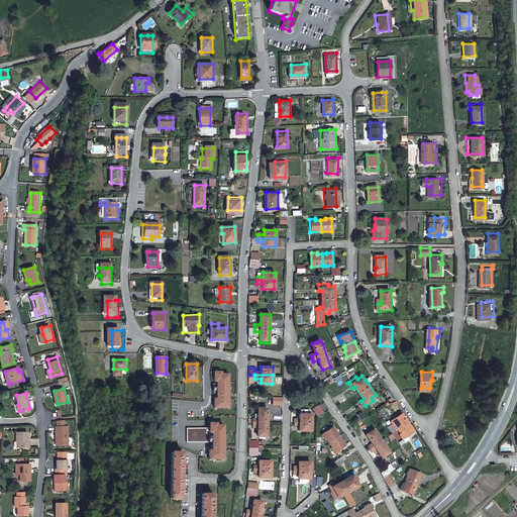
[(318,416),(324,412),(319,405),(313,408),(318,416)]
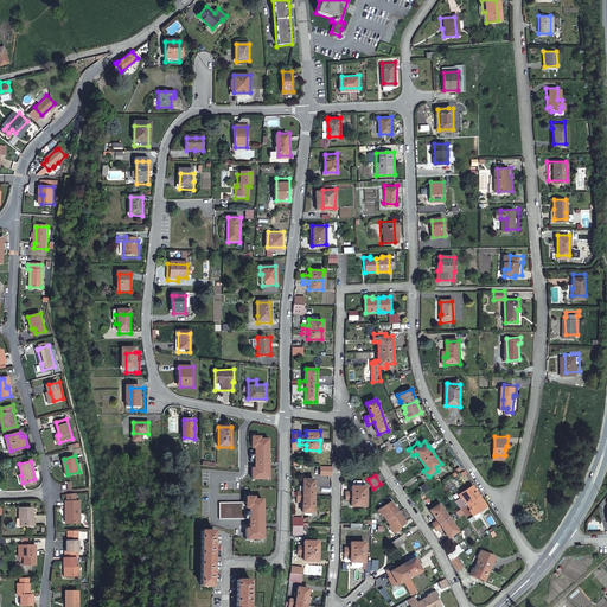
[(313,512),(314,479),(304,479),(304,491),(296,491),(296,499),(304,500),(302,512),(313,512)]
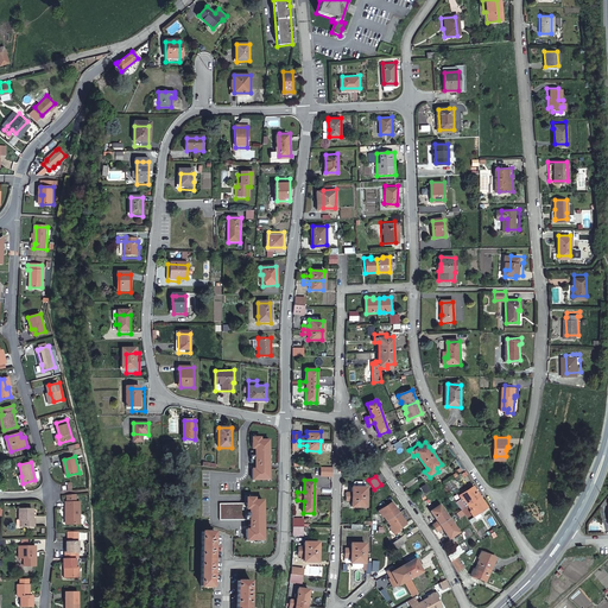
[(422,488),(426,495),(431,492),(426,485),(422,488)]
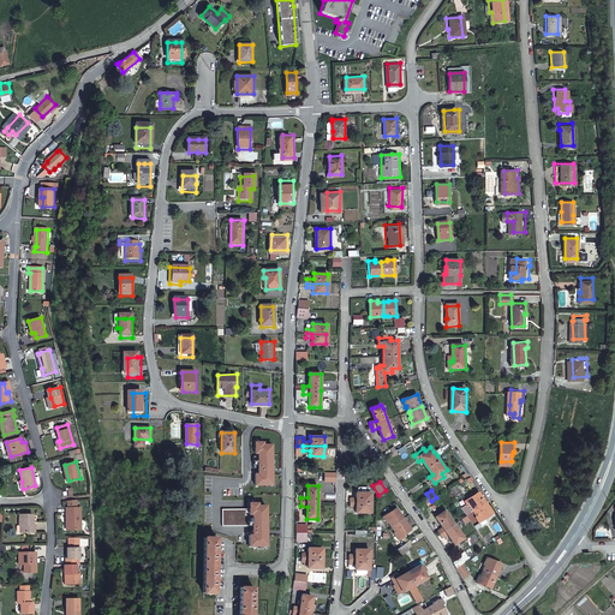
[(350,499),(350,502),(370,502),(371,493),(357,493),(357,499),(350,499)]
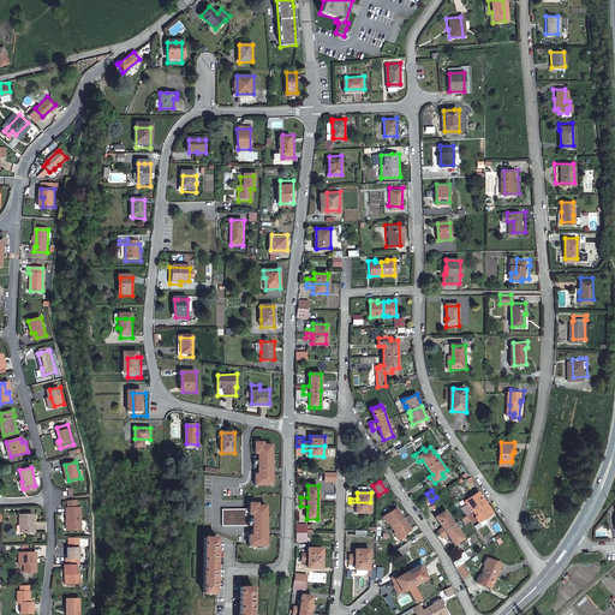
[(471,506),(473,511),(485,502),(478,493),(465,501),(470,507),(471,506)]
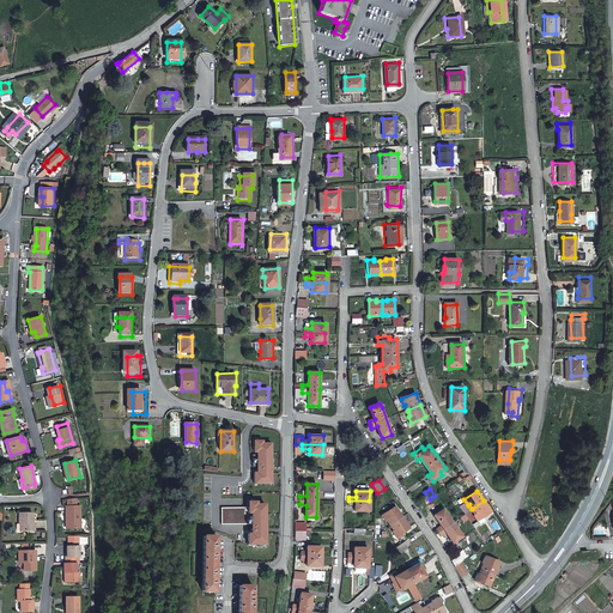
[(484,501),(472,509),(475,514),(474,515),(478,521),(491,513),(484,501)]
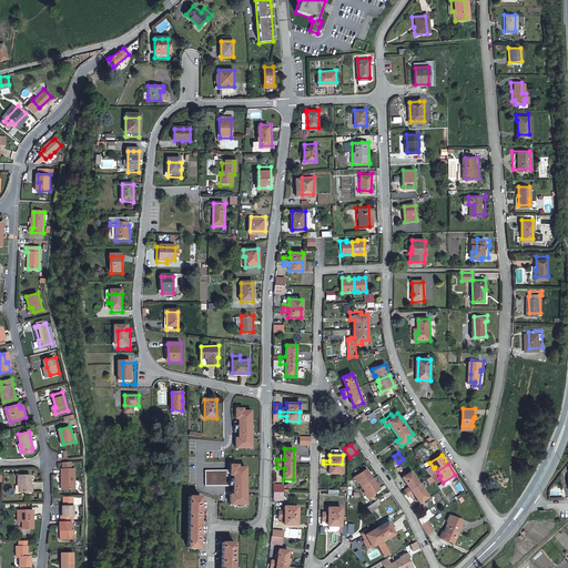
[(66,480),(66,488),(77,488),(75,468),(62,468),(63,480),(66,480)]
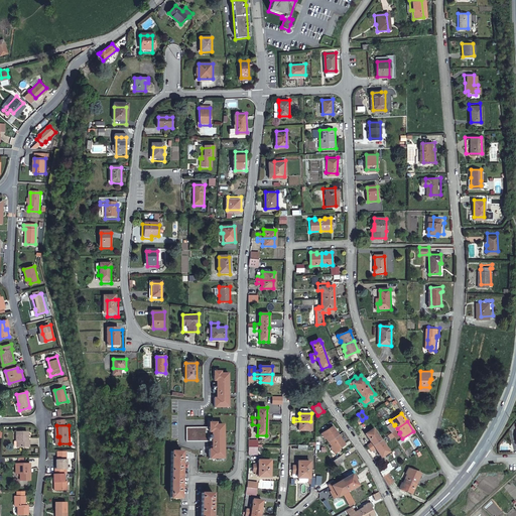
[(329,442),(339,435),(333,426),(321,433),(325,438),(326,438),(329,442)]
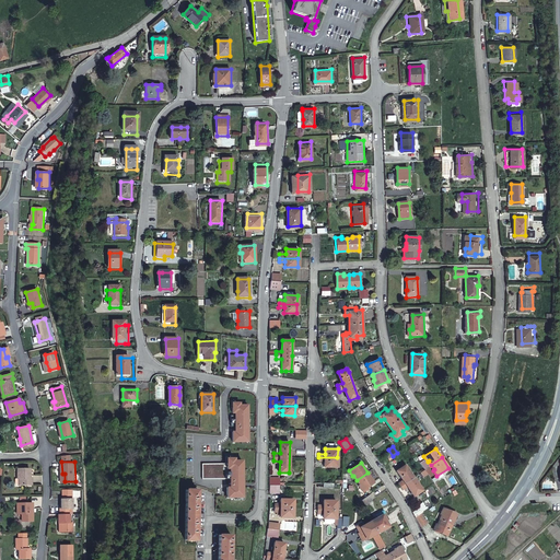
[(399,482),(401,486),(404,489),(409,486),(415,496),(423,490),(406,464),(398,469),(405,479),(399,482)]
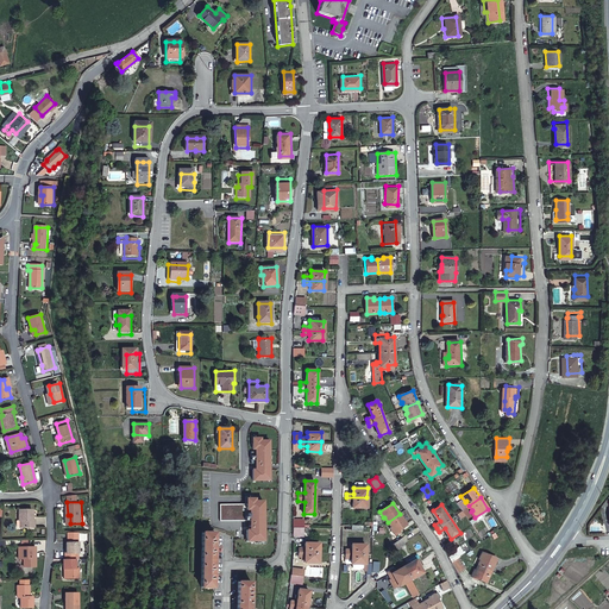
[(19,509),(19,520),(22,520),(22,526),(33,526),(33,514),(33,509),(19,509)]
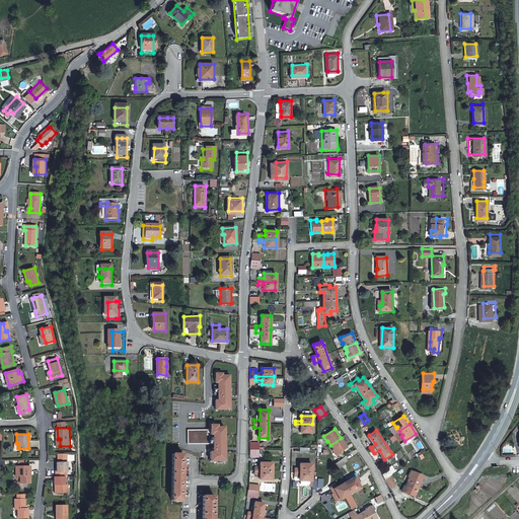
[(347,447),(341,438),(330,445),(332,449),(331,449),(336,454),(347,447)]
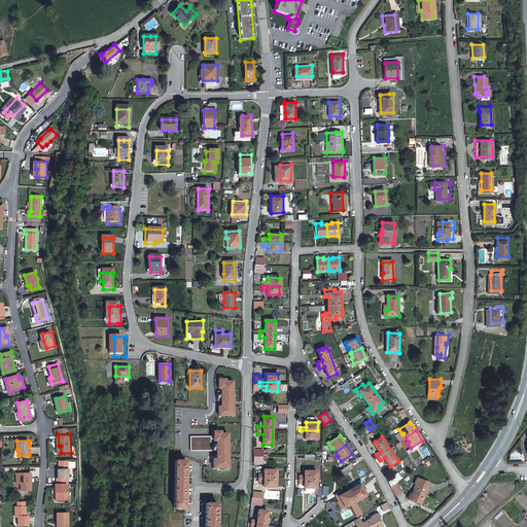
[(185,460),(175,460),(174,508),(184,508),(185,460)]
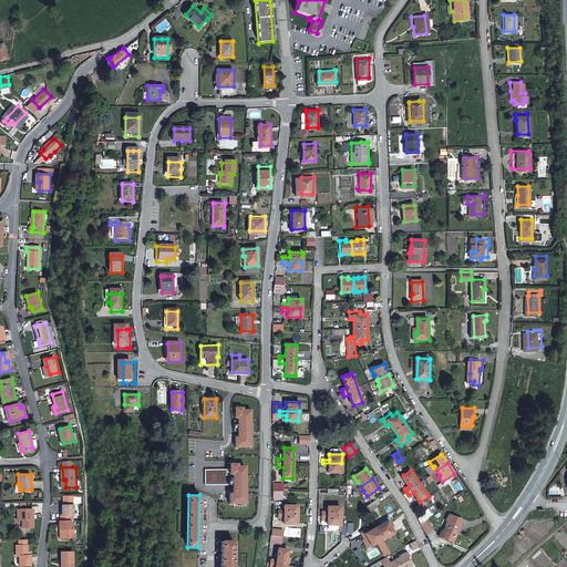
[(378,506),(374,502),(366,508),(369,513),(378,506)]
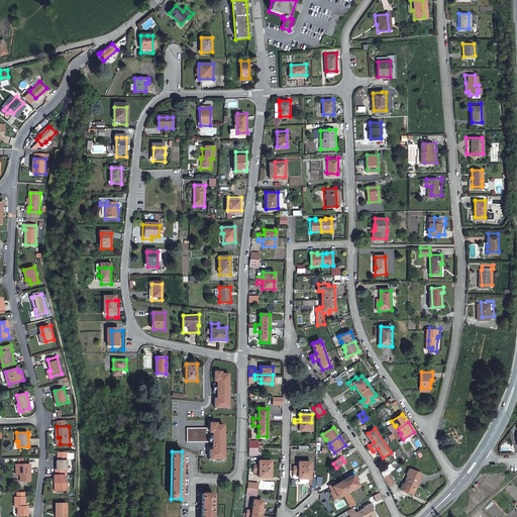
[(57,474),(66,474),(66,468),(68,468),(68,459),(58,459),(58,468),(57,468),(57,474)]
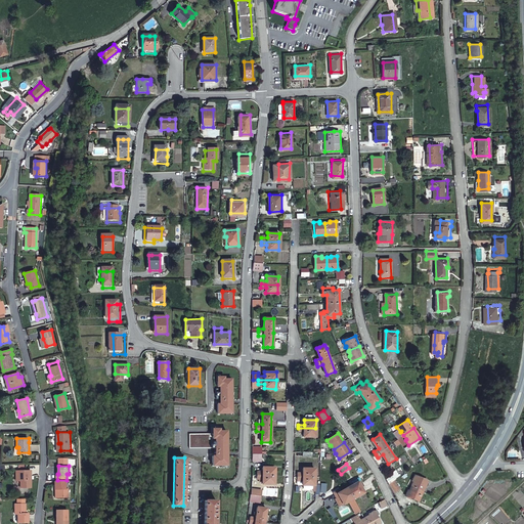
[(257,476),(274,476),(274,467),(262,467),(262,472),(257,472),(257,476)]
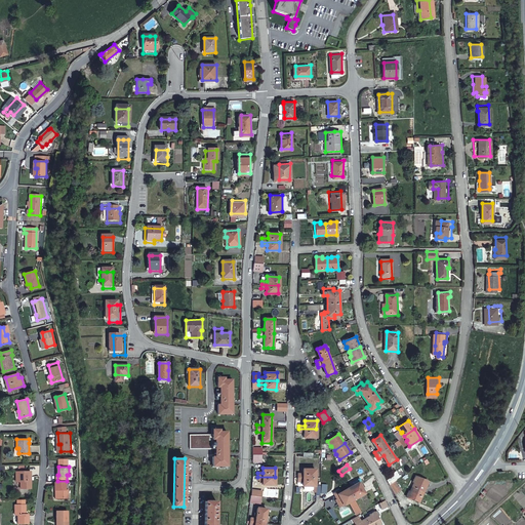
[(297,474),(297,478),(315,478),(316,470),(304,469),(304,474),(297,474)]
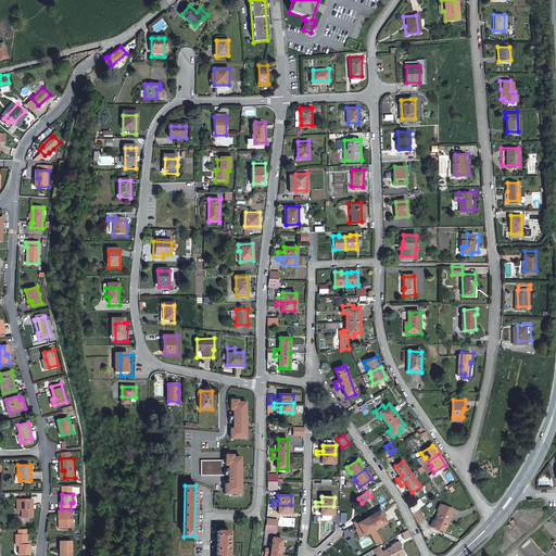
[(22,505),(22,509),(22,516),(32,516),(32,498),(16,498),(16,505),(22,505)]
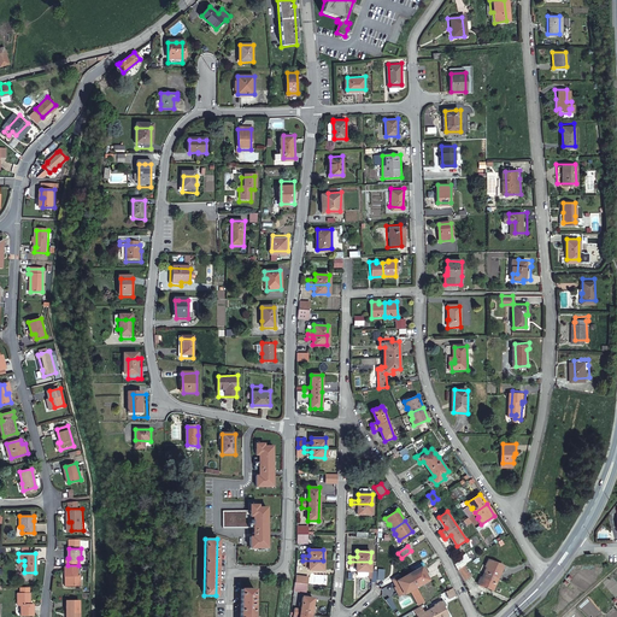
[(456,564),(458,570),(460,569),(466,564),(465,563),(471,559),(466,553),(463,556),(464,558),(456,564)]
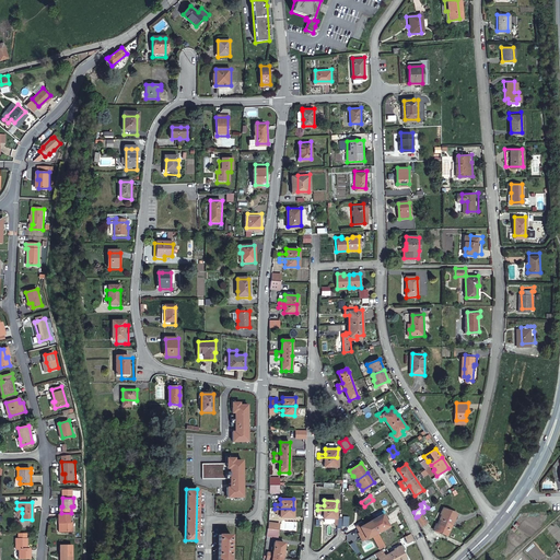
[(442,514),(440,520),(452,525),(456,513),(443,508),(441,513),(442,514)]
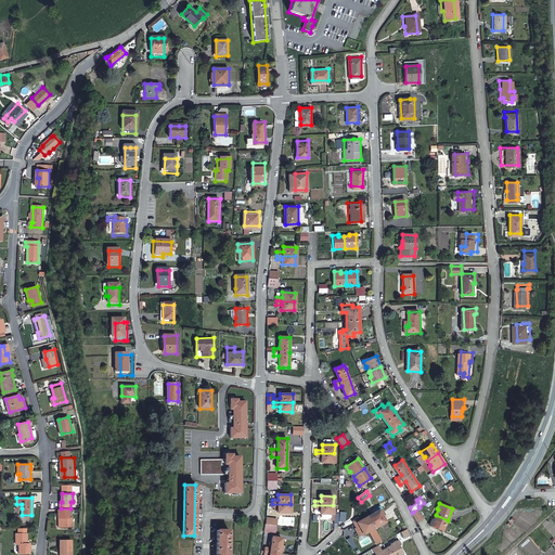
[(291,513),(291,504),(272,504),(271,507),(278,507),(278,513),(291,513)]
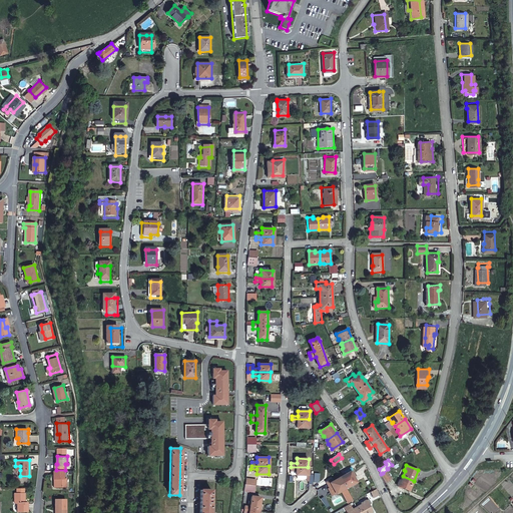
[(308,467),(291,467),(291,470),(296,470),(296,475),(308,475),(308,467)]
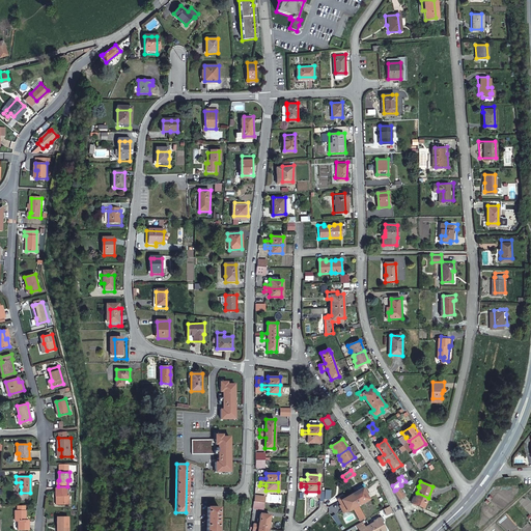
[(353,507),(358,504),(369,498),(366,494),(368,492),(364,483),(358,487),(359,490),(345,498),(343,495),(337,499),(340,504),(342,507),(344,505),(347,510),(353,507)]
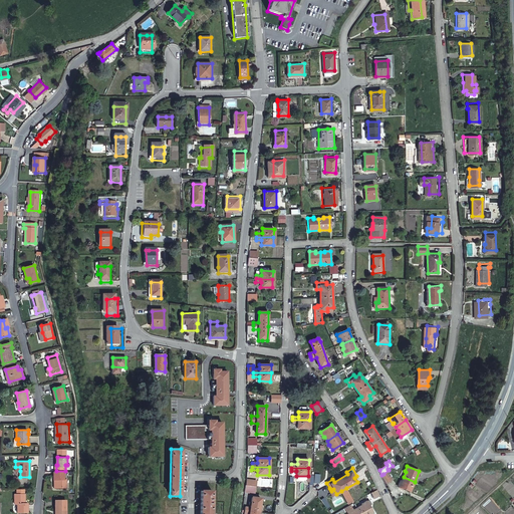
[(389,470),(383,474),(388,483),(393,479),(389,470)]
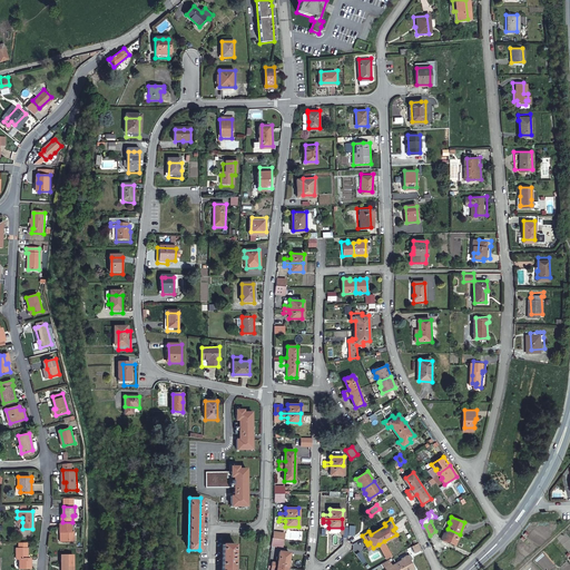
[(72,530),(72,522),(62,522),(61,522),(61,531),(64,531),(64,540),(75,540),(75,530),(72,530)]
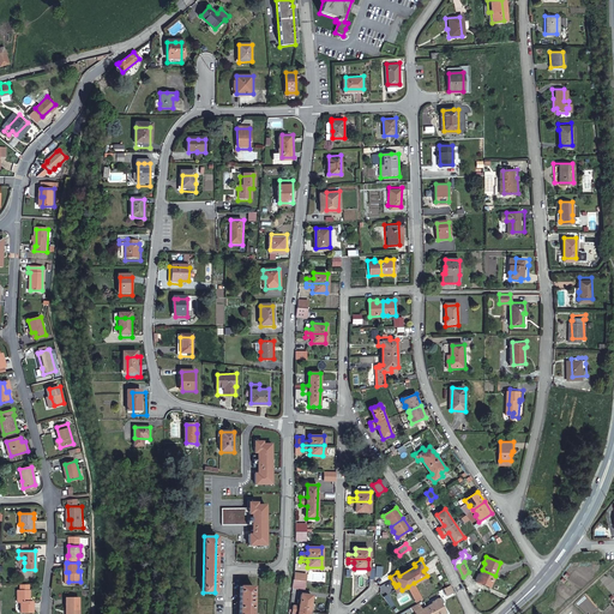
[(495,576),(482,570),(480,575),(479,575),(475,581),(489,587),(495,576)]
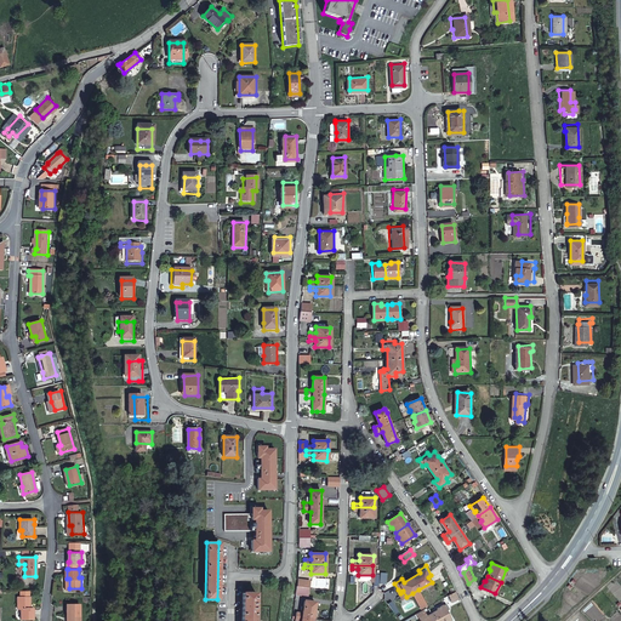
[(419,590),(412,593),(422,609),(428,605),(419,590)]
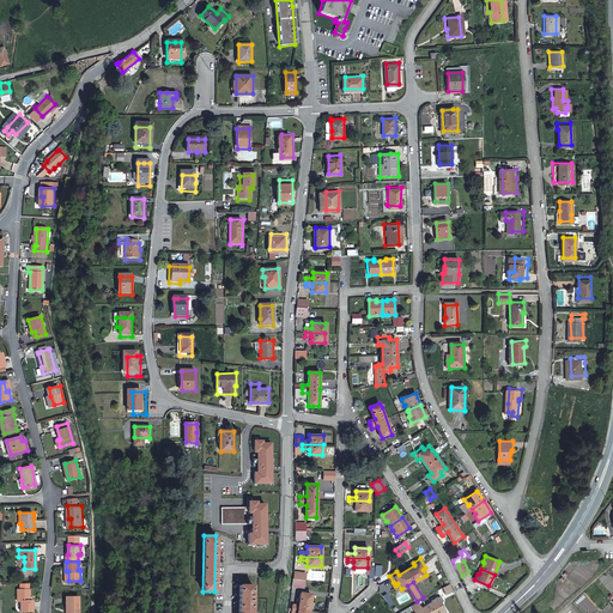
[(28,599),(28,589),(28,583),(19,583),(19,589),(17,589),(17,600),(18,600),(19,610),(31,610),(31,599),(28,599)]
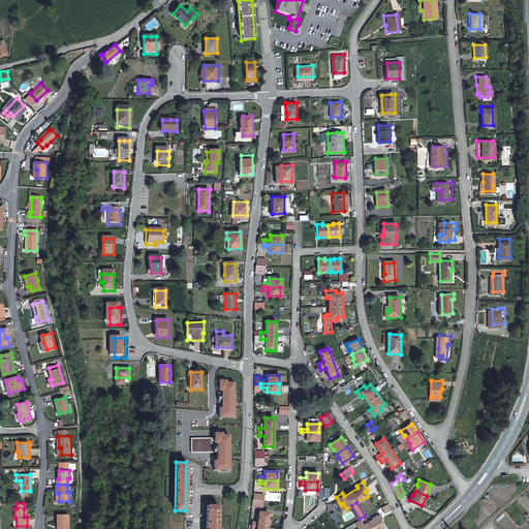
[(217,528),(218,505),(207,505),(206,528),(217,528)]
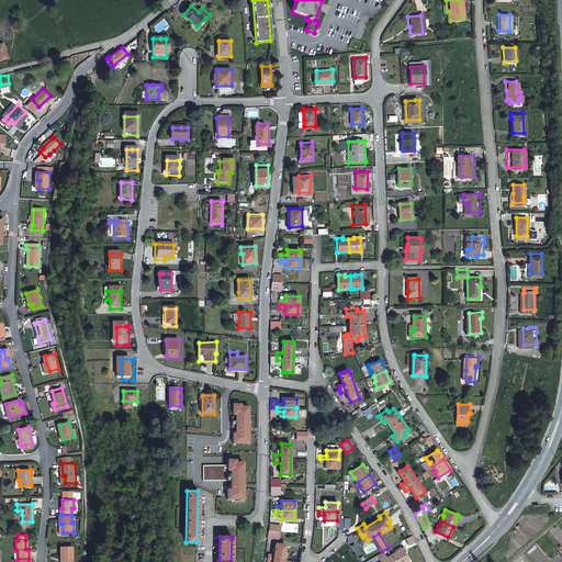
[(282,561),(283,558),(283,552),(284,544),(276,543),(273,554),(268,554),(266,561),(282,561)]
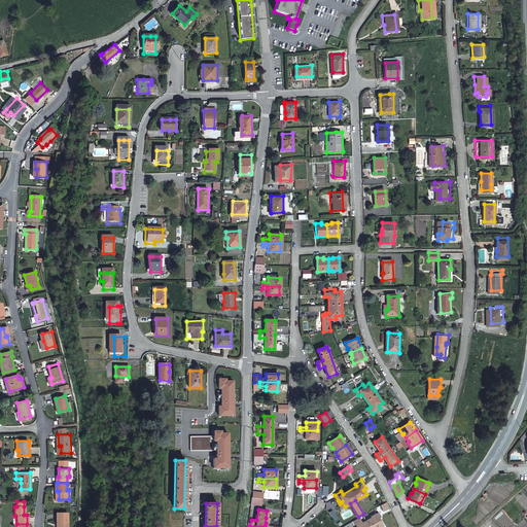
[(331,510),(328,512),(335,521),(338,518),(331,510)]
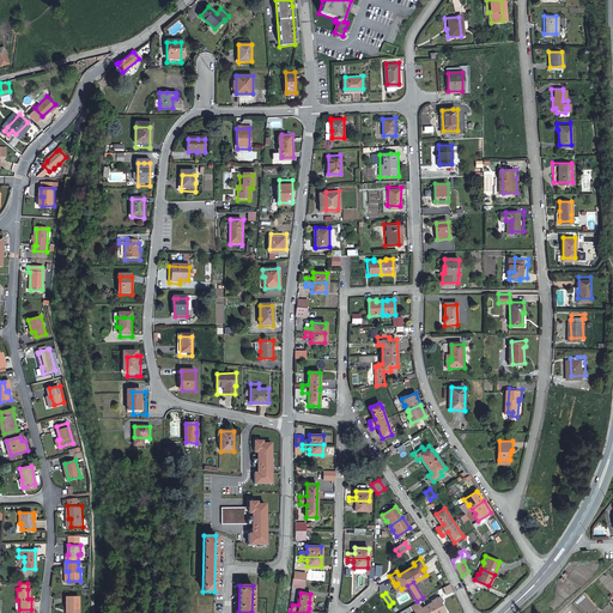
[(79,612),(79,596),(67,596),(67,607),(68,607),(68,612),(79,612)]
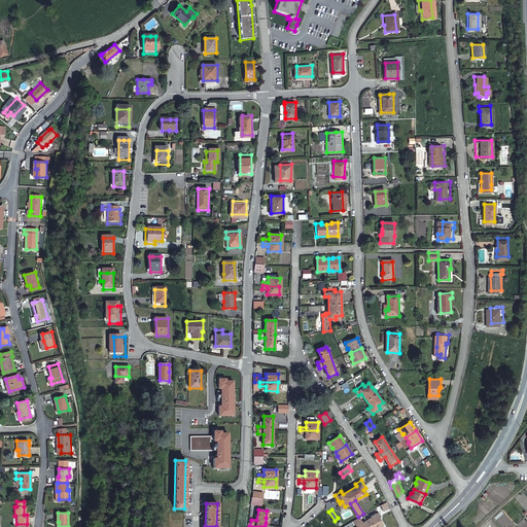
[(371,518),(366,521),(370,526),(380,526),(381,526),(383,526),(379,519),(381,517),(378,513),(371,517),(371,518)]
